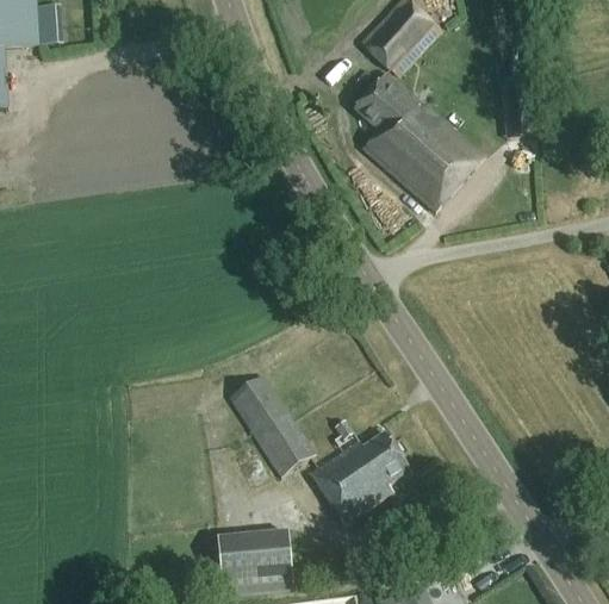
[(0,109),(7,109),(4,47),(38,43),(35,0),(0,0),(0,109)]
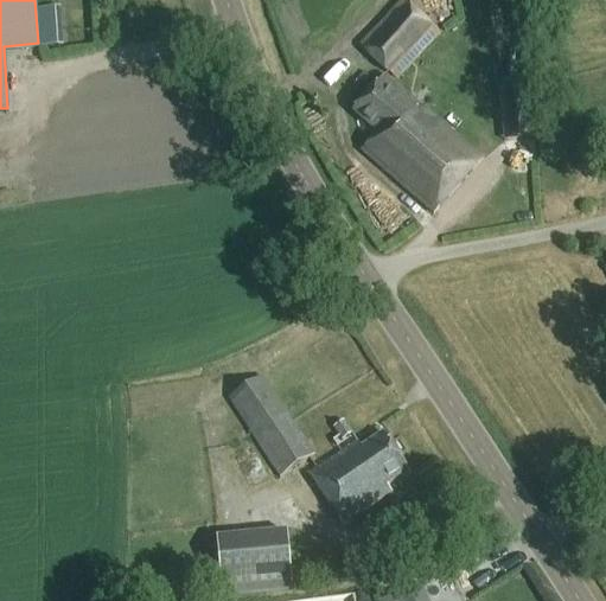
[(394,71),(435,27),(407,0),(397,0),(357,42),(384,69),(388,66),(394,71)]
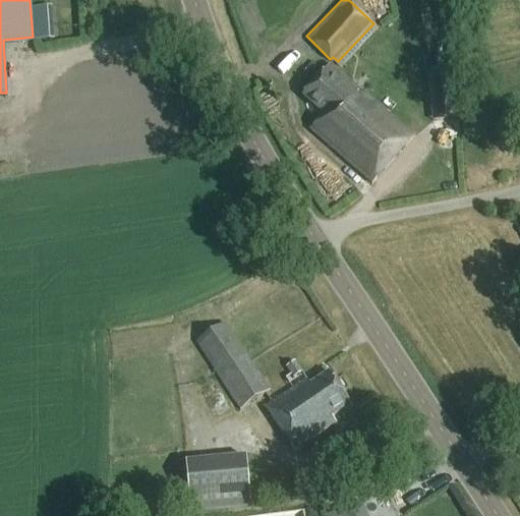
[(370,180),(412,134),(330,62),(302,93),(322,110),(307,126),(370,180)]
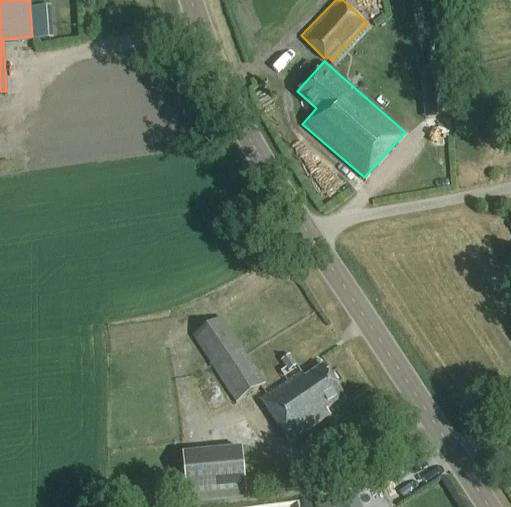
[(441,67),(416,70),(420,93),(444,90),(441,67)]
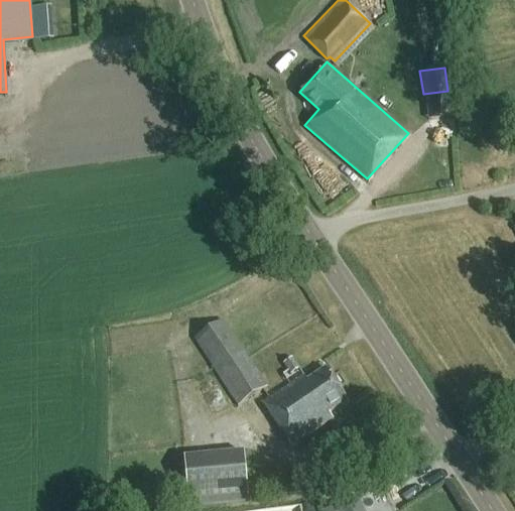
[(237,403),(266,384),(223,316),(192,336),(237,403)]
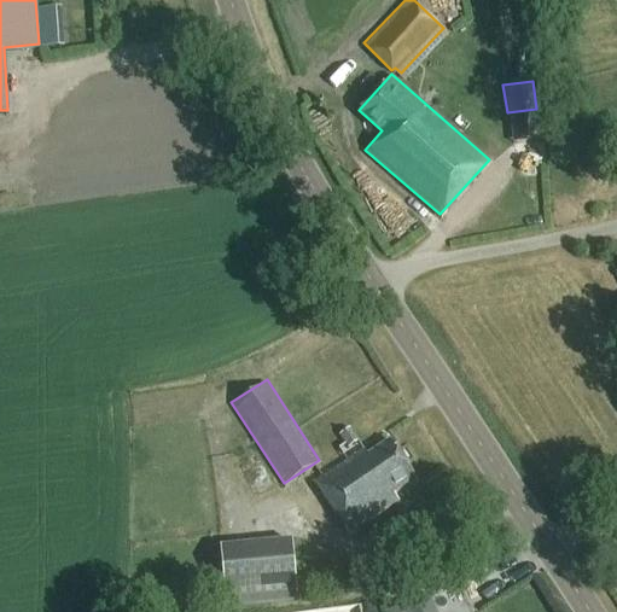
[(345,446),(359,438),(350,425),(338,432),(345,446)]
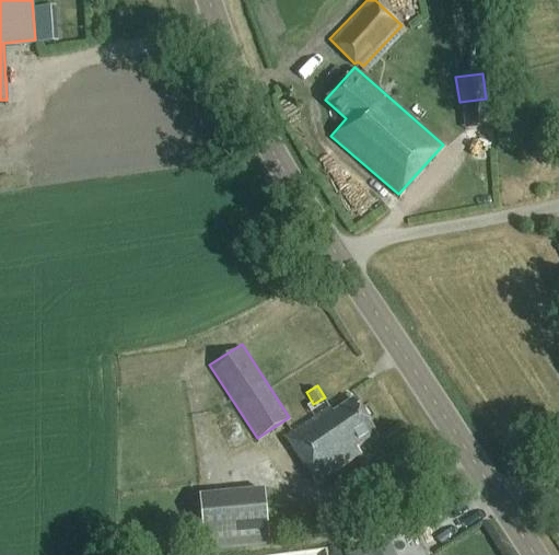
[(354,444),(374,432),(352,396),(333,411),(329,406),(322,412),(319,409),(283,434),(315,481),(360,451),(354,444)]
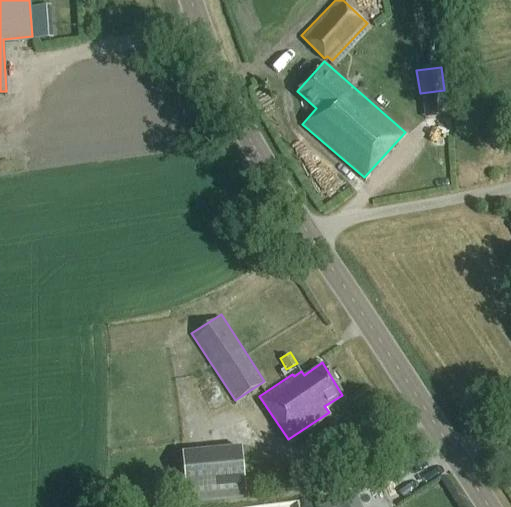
[(185,499),(245,494),(241,444),(181,450),(185,499)]
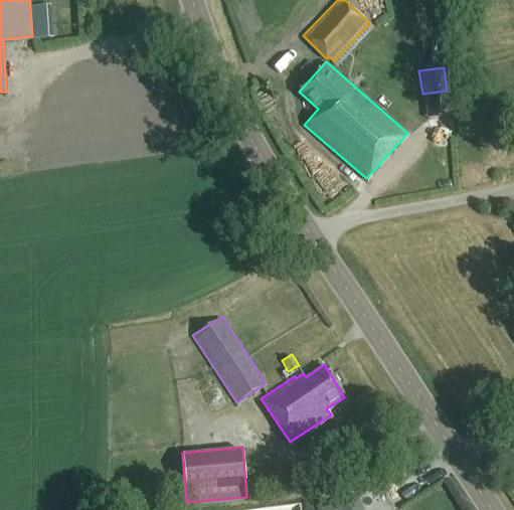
[(338,509),(363,509),(356,491),(335,500),(338,509)]
